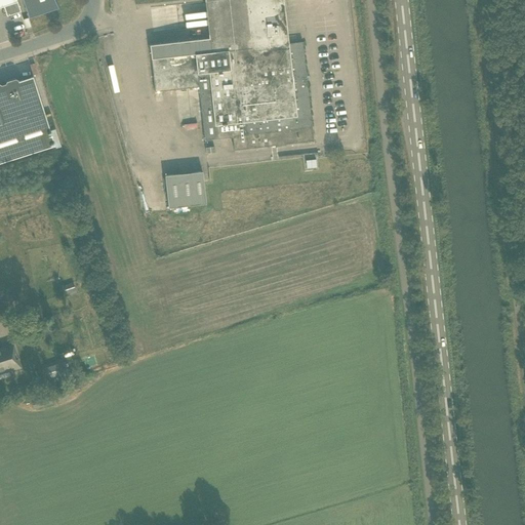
[(0,0),(0,7),(5,6),(8,15),(21,10),(16,0),(0,0)]
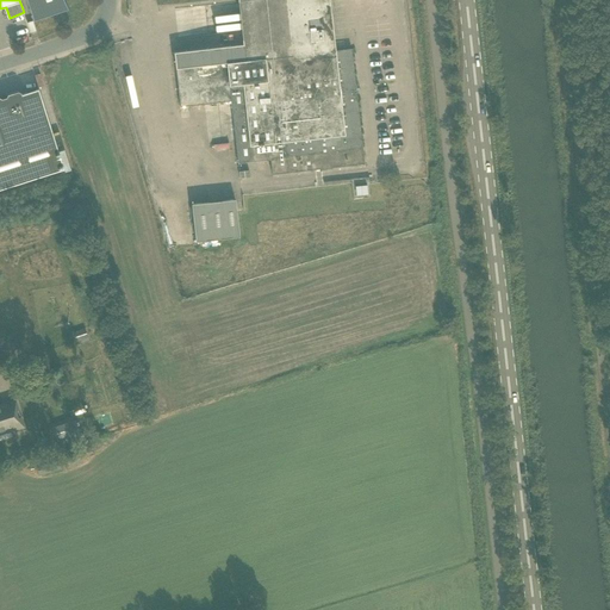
[(26,0),(30,10),(33,20),(68,10),(64,0),(26,0)]
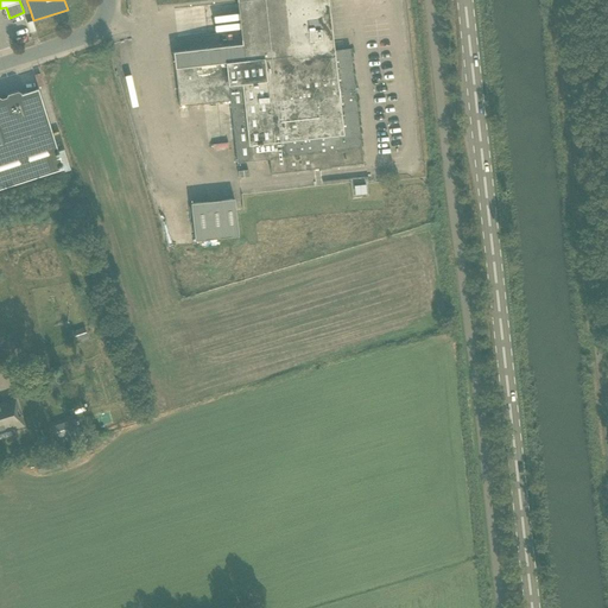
[(328,0),(236,0),(238,2),(245,1),(249,39),(242,40),(242,45),(173,52),(179,107),(230,101),(238,163),(270,159),(271,173),(363,164),(355,96),(353,96),(352,89),(354,89),(350,49),(334,50),(328,0)]
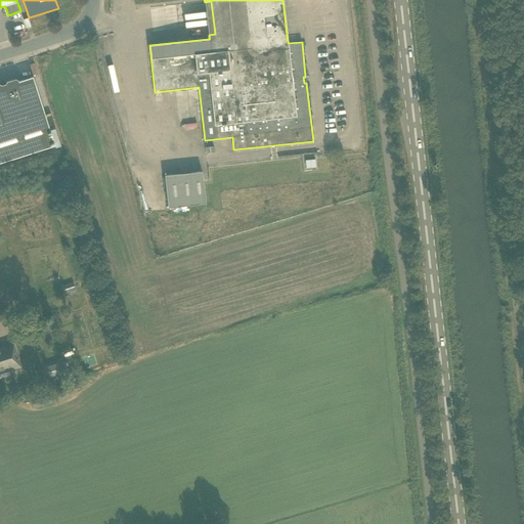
[(0,163),(55,145),(33,77),(6,85),(5,84),(1,85),(2,87),(0,87),(0,163)]
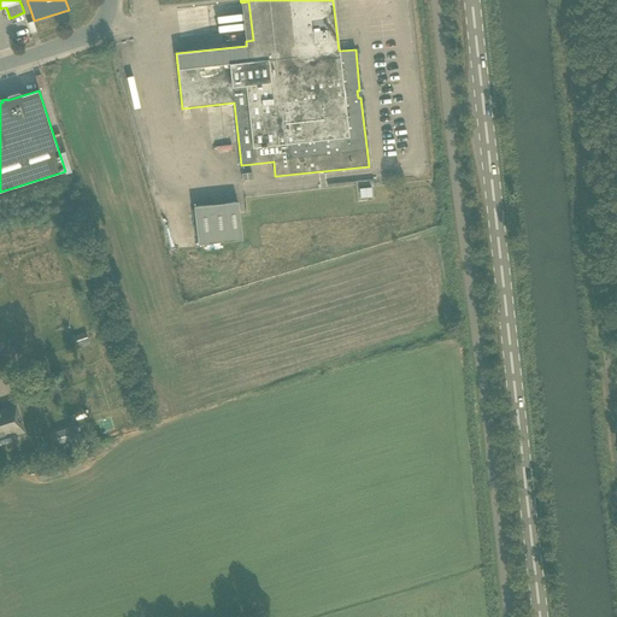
[(359,189),(360,198),(372,197),(371,188),(359,189)]
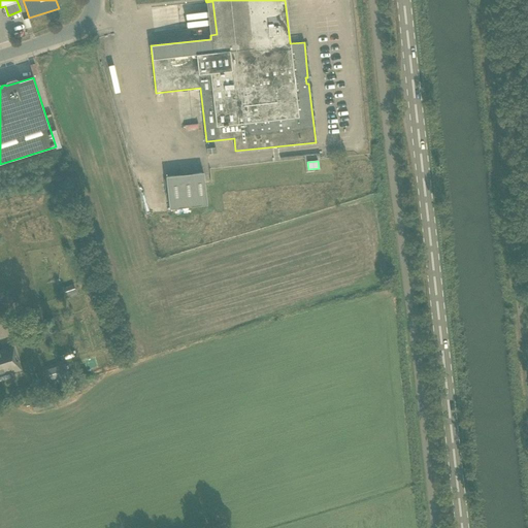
[(169,209),(206,205),(203,173),(166,177),(169,209)]
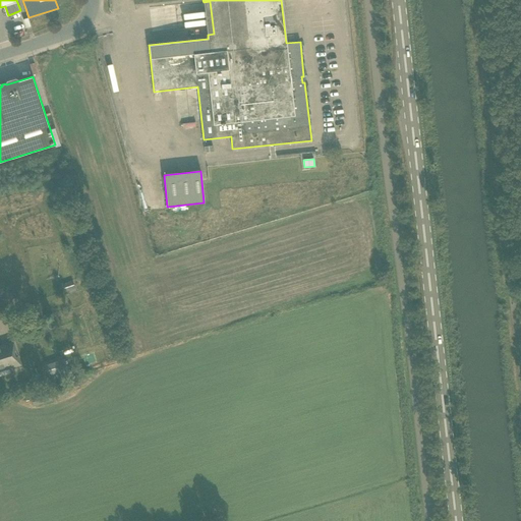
[(72,281),(63,283),(65,291),(74,288),(72,281)]
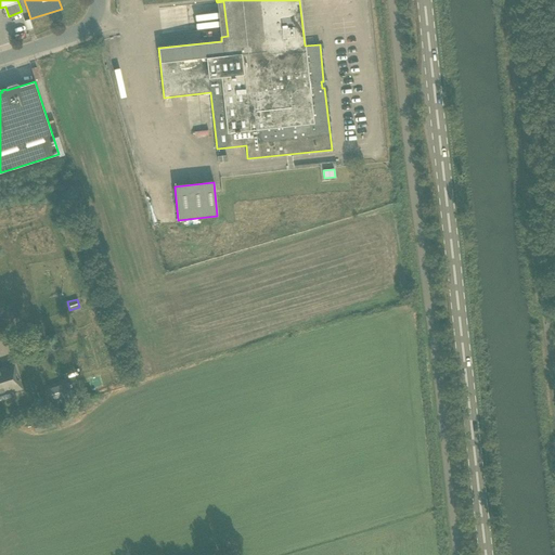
[(0,395),(21,389),(13,364),(0,368),(0,395)]
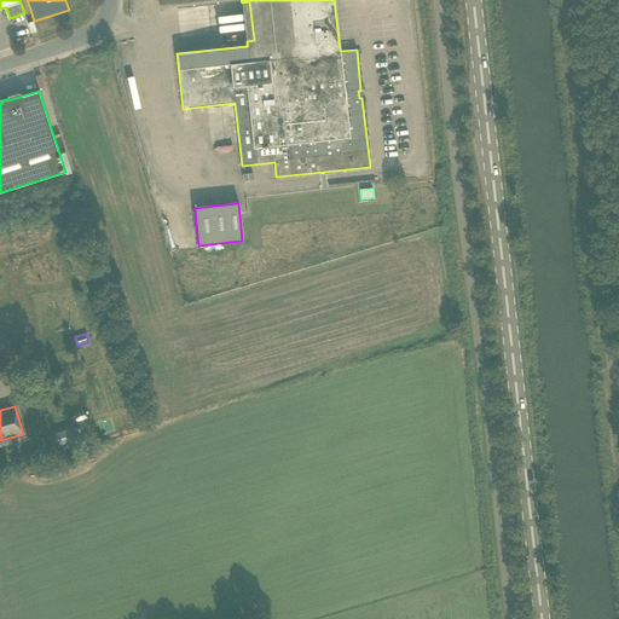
[(75,427),(53,434),(55,438),(58,449),(58,450),(80,444),(80,441),(75,427)]
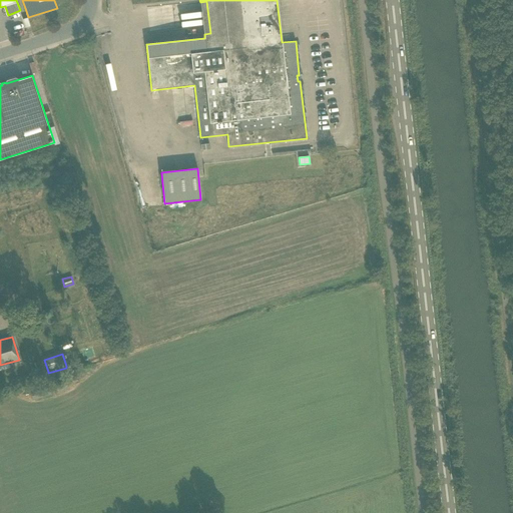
[(42,362),(35,364),(38,376),(45,374),(42,362)]
